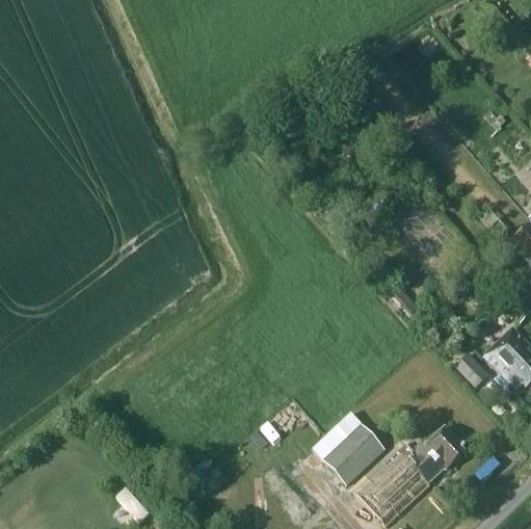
[(420,245),(446,220),(420,192),(393,217),(420,245)]
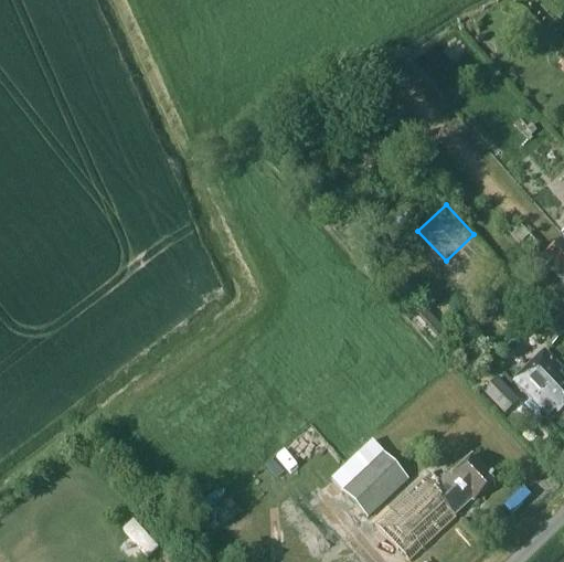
[(540,245),(520,222),(508,232),(529,255),(540,245)]
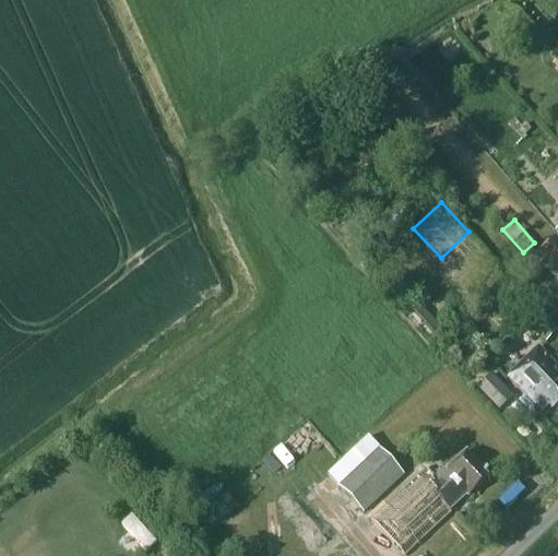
[(539,248),(557,269),(557,237),(555,235),(539,248)]
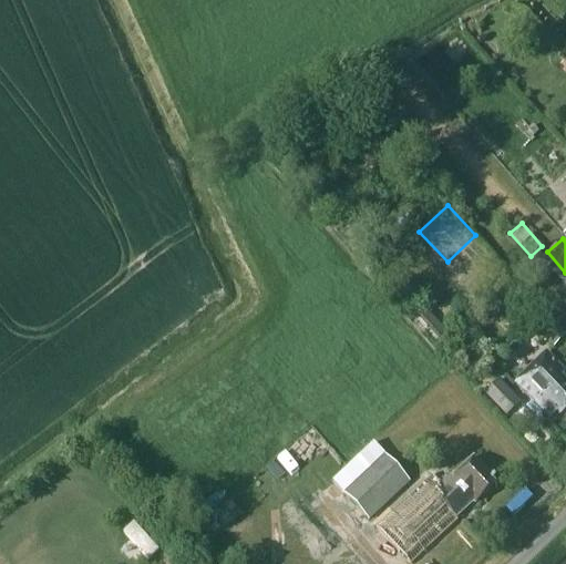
[(565,329),(545,308),(531,321),(554,346),(565,332),(565,329)]
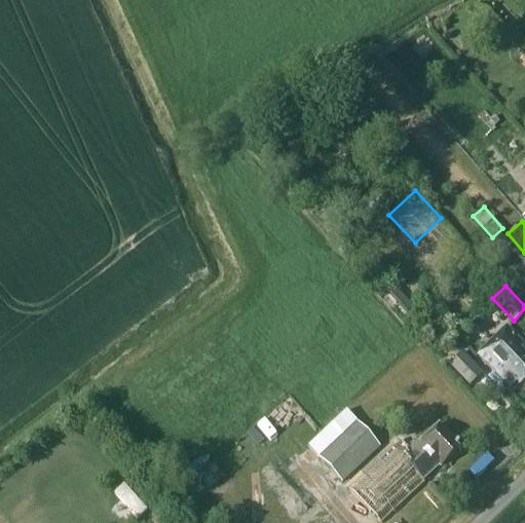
[(516,379),(519,382),(524,376),(524,351),(521,347),(524,345),(524,343),(507,325),(478,351),(510,385),(516,379)]
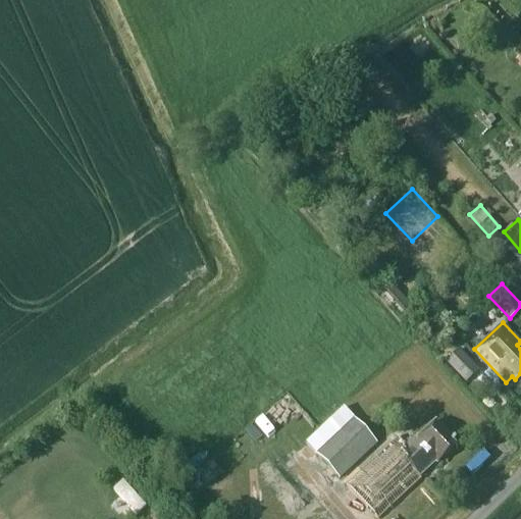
[(479,366),(460,346),(447,359),(466,378),(479,366)]
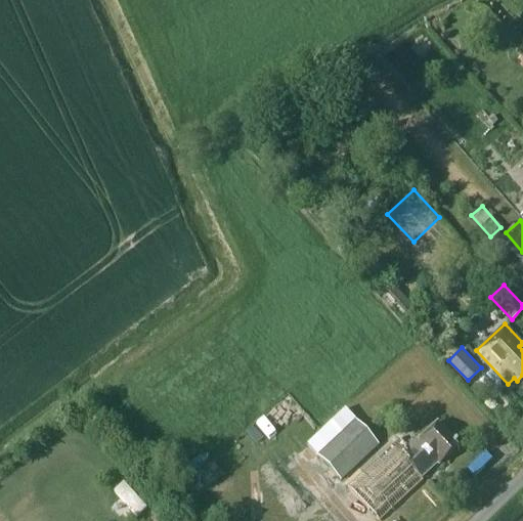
[(316,451),(341,478),(379,444),(354,418),(345,427),(337,420),(322,433),(329,439),(316,451)]
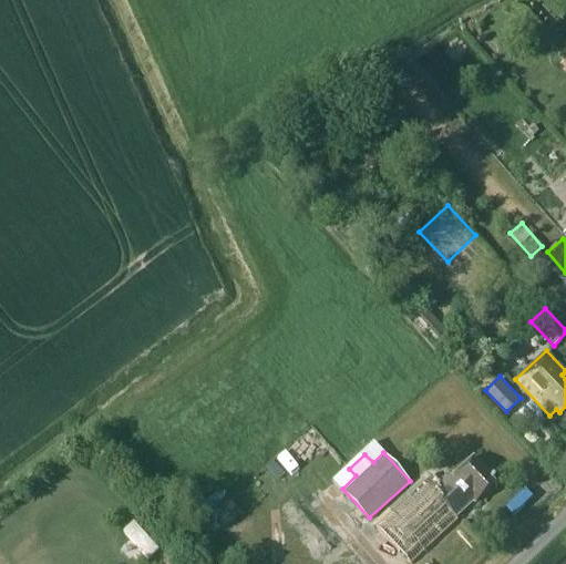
[(495,481),(474,458),(454,475),(452,472),(441,482),(433,473),(376,524),(410,562),(458,520),(454,515),(473,499),(476,503),(494,488),(491,484),(495,481)]
